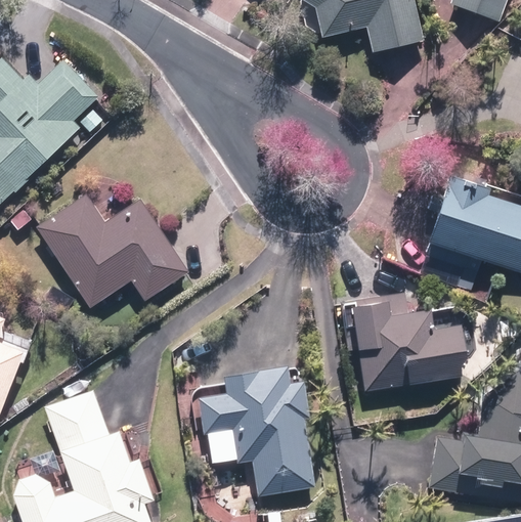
[(303,0),(315,7),(322,37),(366,28),(372,53),(423,42),(414,0),(303,0)]
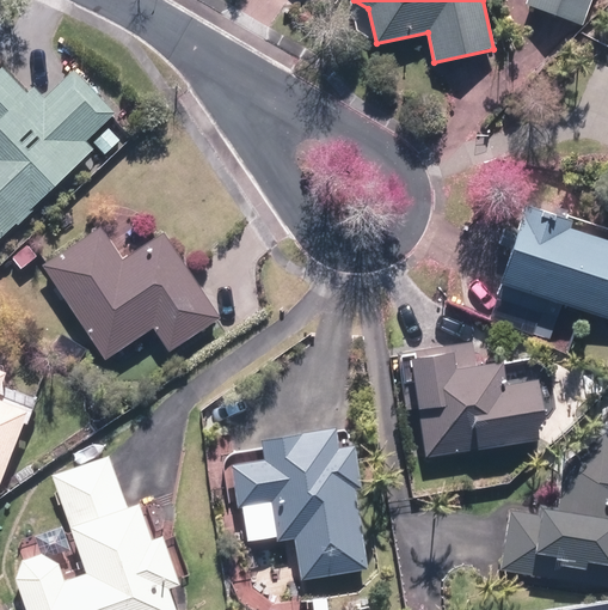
[(526,0),(524,5),(582,28),(591,0),(526,0)]
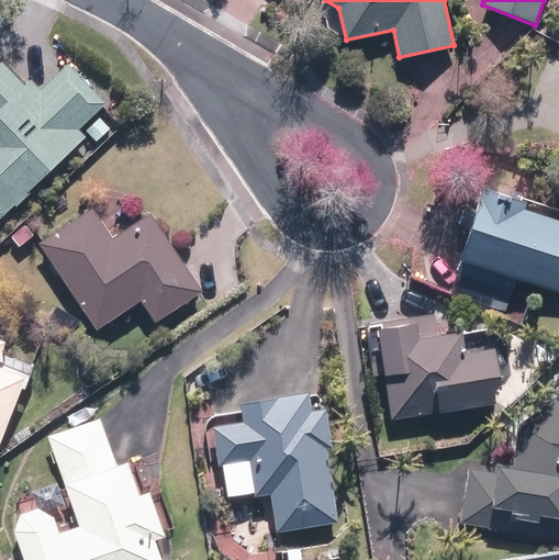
[(0,217),(86,137),(79,131),(107,104),(67,63),(40,89),(31,79),(24,86),(4,65),(0,68),(0,217)]
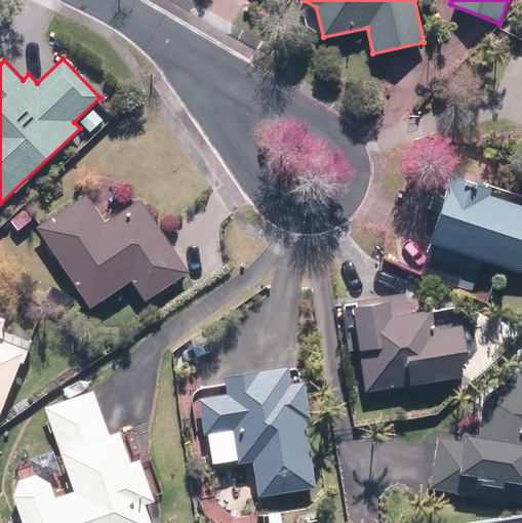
[(454,174),(426,256),(465,270),(470,255),(521,273),(521,206),(490,196),(493,188),(454,174)]
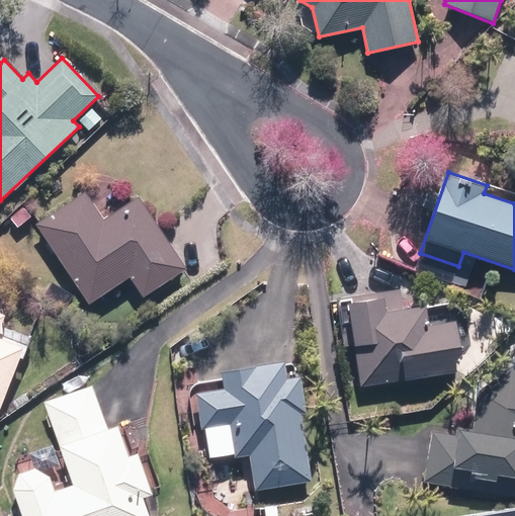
[(84,192),(34,224),(88,305),(129,278),(142,298),(186,269),(139,197),(102,221),(84,192)]
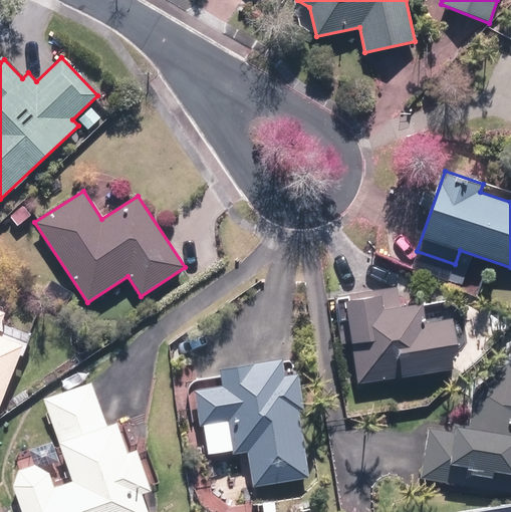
[(342,296),(356,385),(454,369),(452,359),(459,346),(455,318),(428,322),(425,302),(399,306),(396,287),(342,296)]
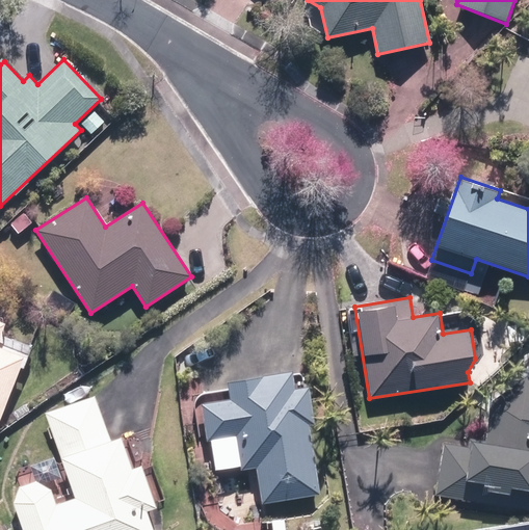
[(0,424),(26,353),(0,344),(8,320),(0,317),(0,424)]
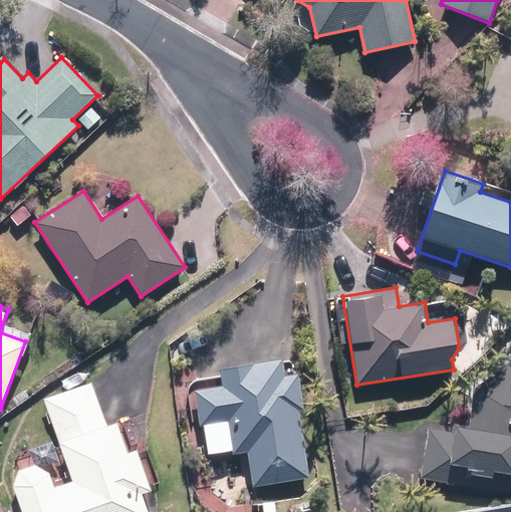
[(252,485),(309,478),(300,410),(305,409),(300,372),(287,373),(284,357),(221,366),(223,385),(195,388),(200,426),(228,422),(232,454),(248,452),(252,485)]
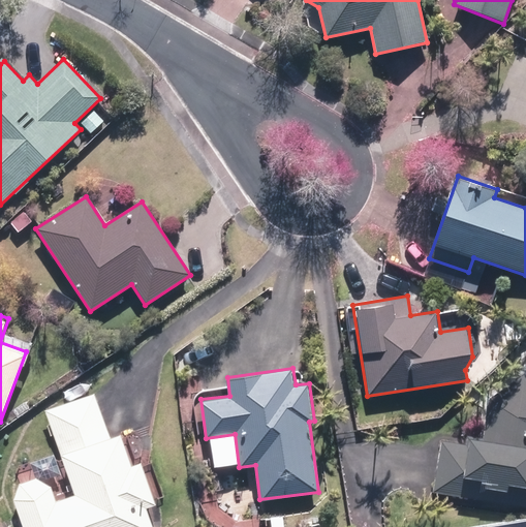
[(525,379),(522,375),(489,399),(482,438),(466,435),(464,445),(441,441),(432,493),(525,508),(525,379)]
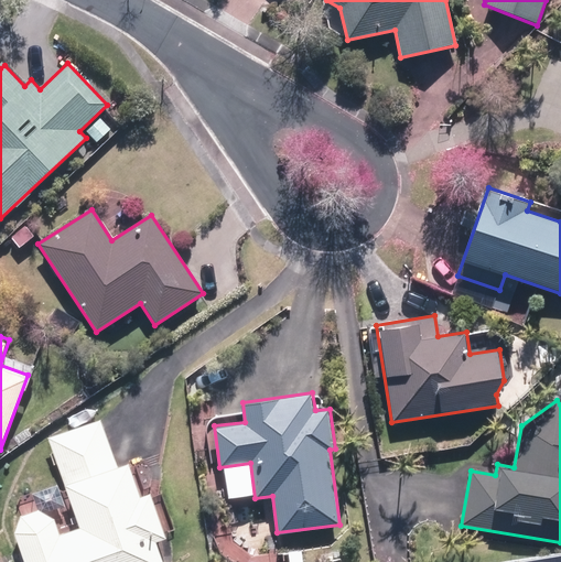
[(12,533),(22,561),(161,561),(155,543),(166,539),(151,493),(142,496),(130,462),(118,466),(101,419),(47,438),(79,528),(61,535),(55,519),(40,509),(21,516),(12,533)]
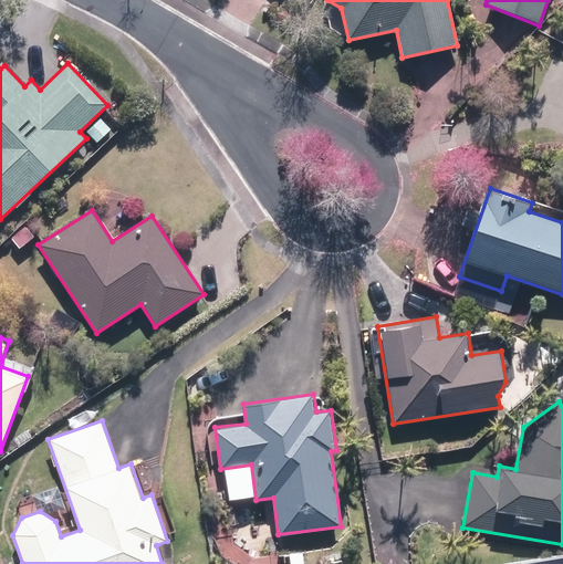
All buildings are outlined.
